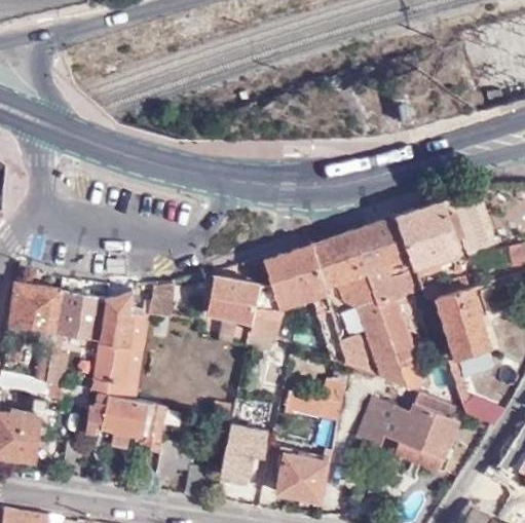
[(492,239),(476,189),(397,215),(411,257),(414,266),(492,239)]
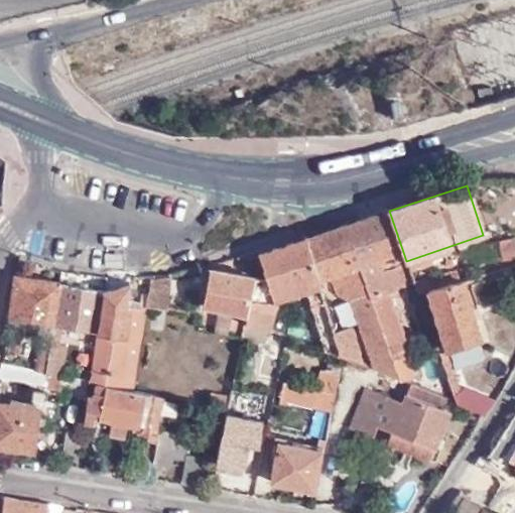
[(343,225),(397,379),(399,382),(408,386),(414,376),(385,293),(406,285),(400,266),(381,273),(377,261),(403,252),(389,211),(343,225)]
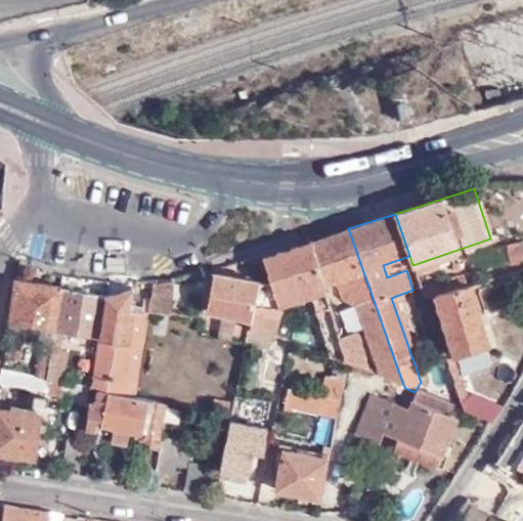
[(403,385),(348,228),(309,242),(321,284),(334,279),(339,294),(348,306),(353,305),(379,378),(405,388),(403,385)]
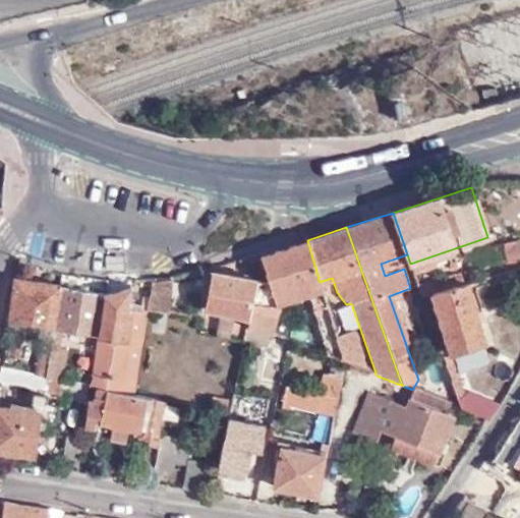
[(307,240),(263,255),(269,278),(257,276),(250,313),(249,319),(247,331),(256,333),(269,336),(278,302),(322,289),(320,282),(307,240)]
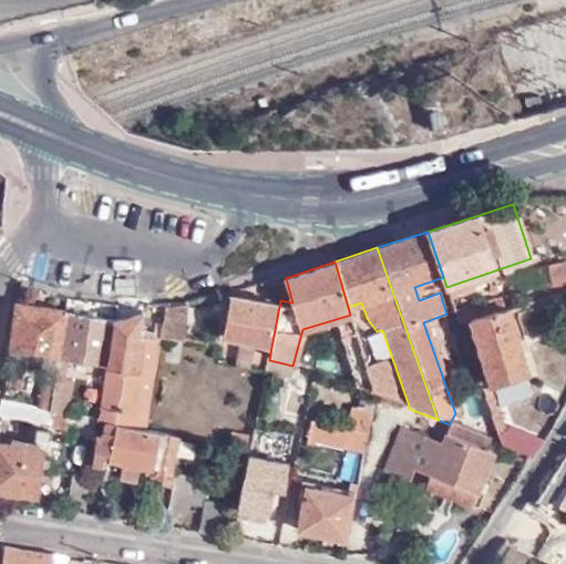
[(565,282),(565,264),(544,272),(548,287),(565,282)]
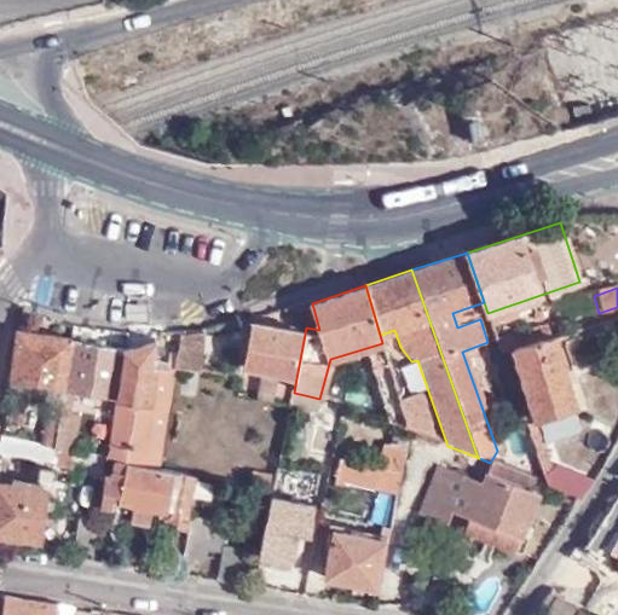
[(310,303),(296,308),(304,332),(305,332),(306,328),(319,330),(312,303),(310,303)]
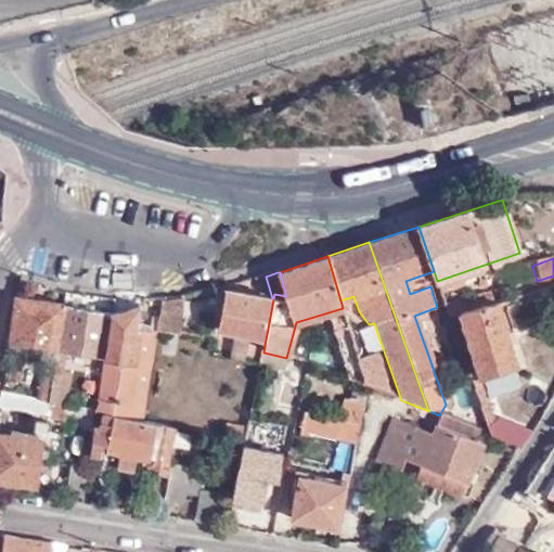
[(224,289),(217,330),(266,339),(267,334),(273,298),(272,298),(224,289)]
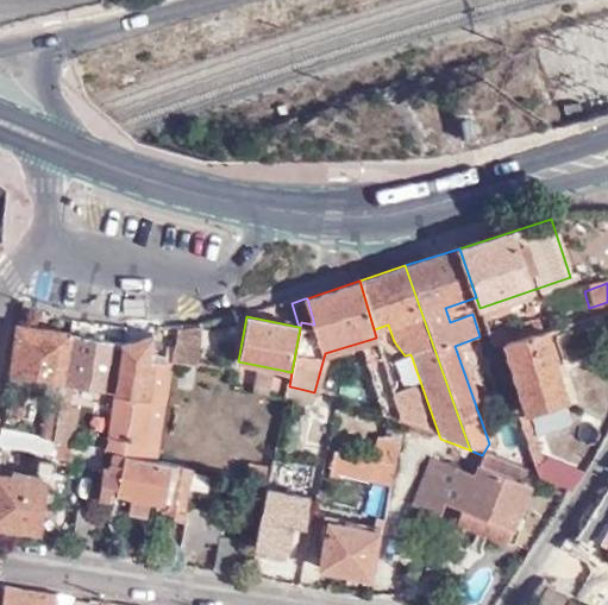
[(64,383),(71,334),(17,326),(10,373),(64,383)]
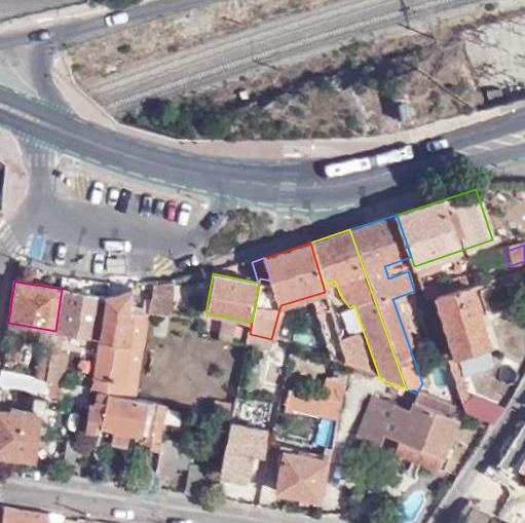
[(151,292),(147,312),(148,313),(172,315),(175,284),(153,285),(151,292)]
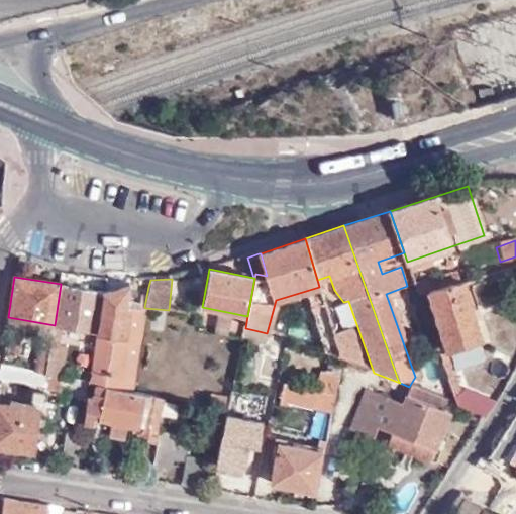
[(99,331),(106,290),(104,290),(61,284),(55,325),(53,331),(45,375),(55,376),(63,326),(99,331)]
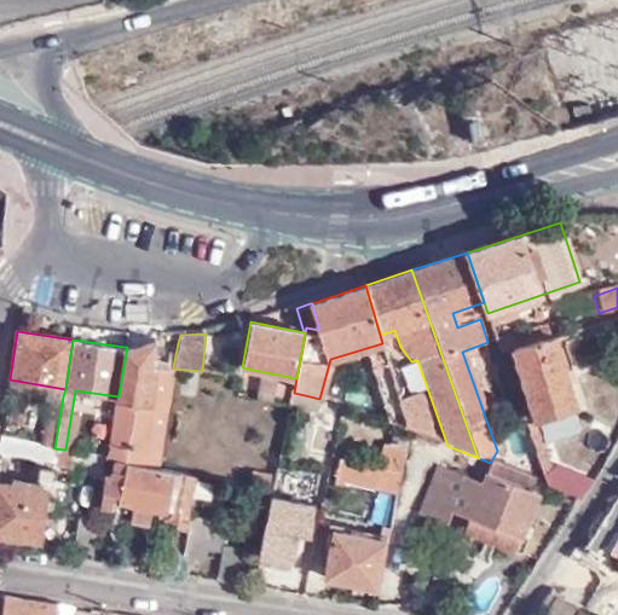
[(515,354),(539,424),(579,411),(555,341),(515,354)]
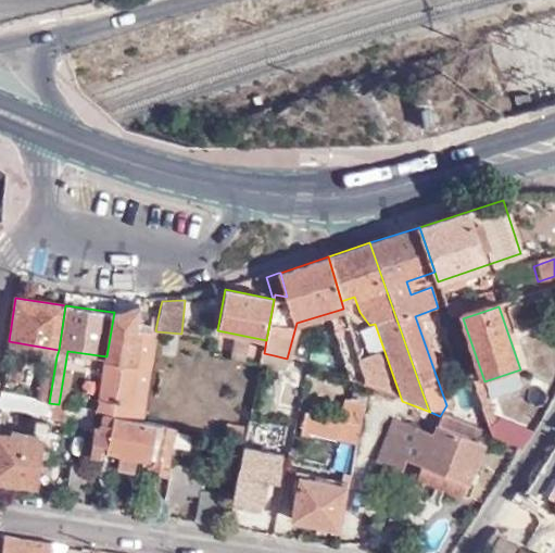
[(140,308),(114,312),(106,356),(97,413),(140,422),(154,336),(136,331),(140,308)]
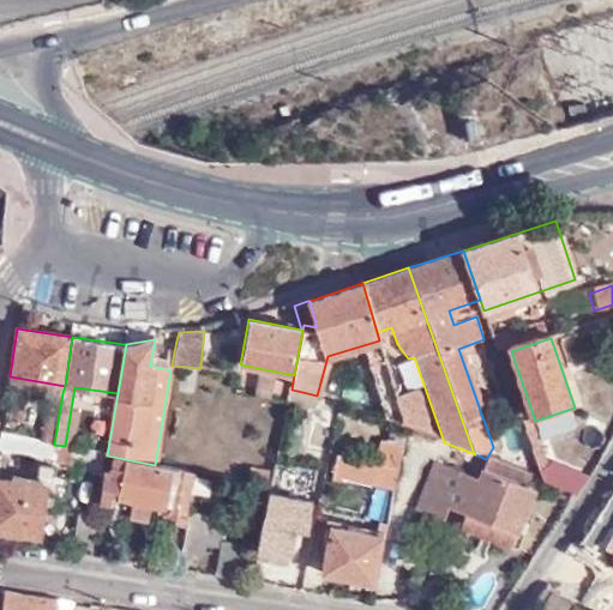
[(395,396),(403,427),(408,428),(430,438),(415,390),(395,396)]
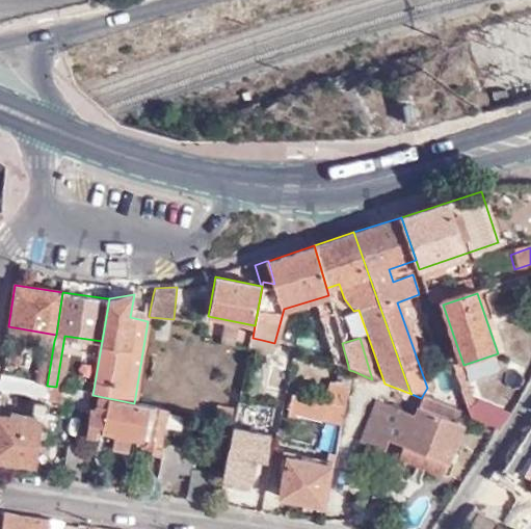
[(47,386),(54,341),(46,339),(37,382),(47,386)]
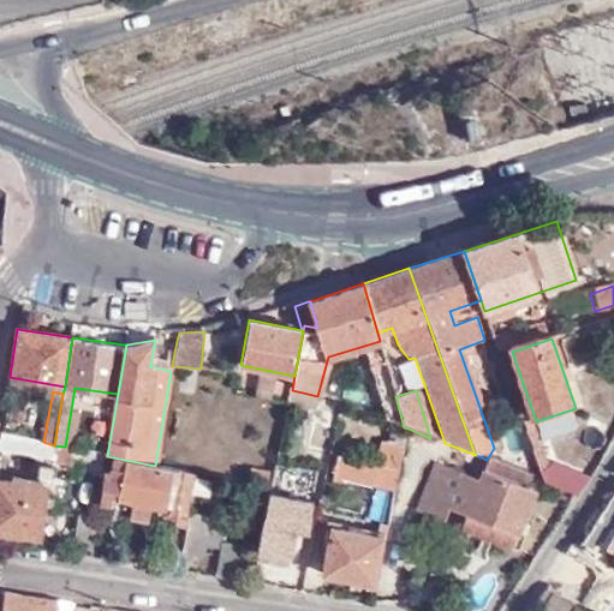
[(546,483),(574,495),(578,496),(584,487),(547,474),(547,472),(553,471),(536,421),(525,425),(546,483)]
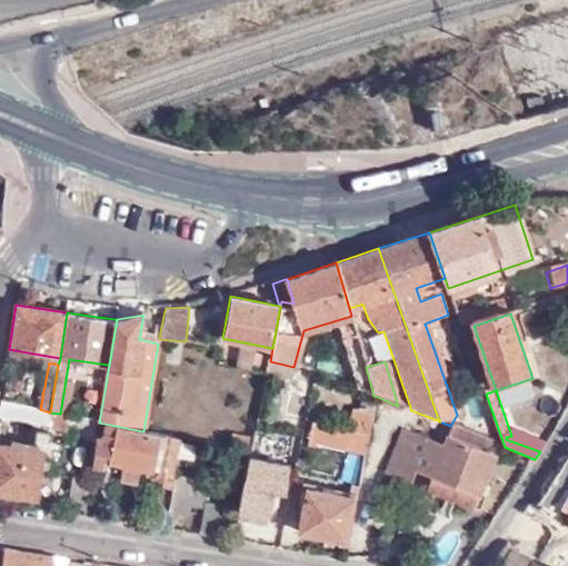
[(96,444),(99,423),(60,414),(50,413),(40,409),(1,400),(0,406),(0,415),(63,428),(62,436),(96,444)]
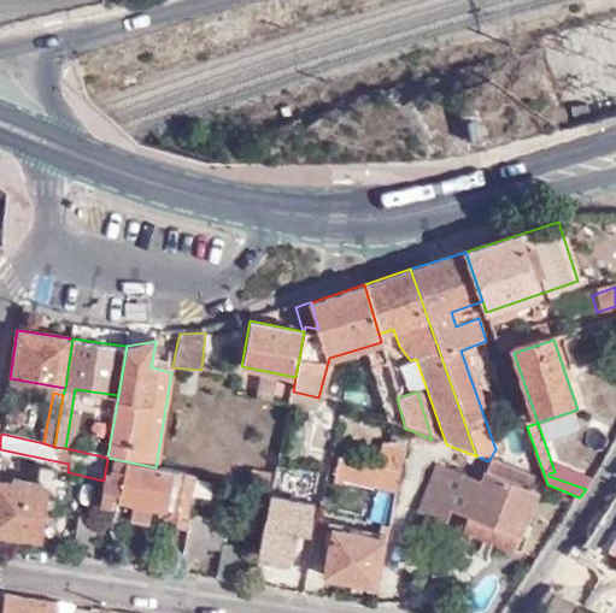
[(194,481),(195,476),(156,467),(107,458),(104,481),(99,506),(113,508),(115,500),(162,508),(160,519),(186,524),(188,518),(192,497),(207,500),(211,484),(194,481)]
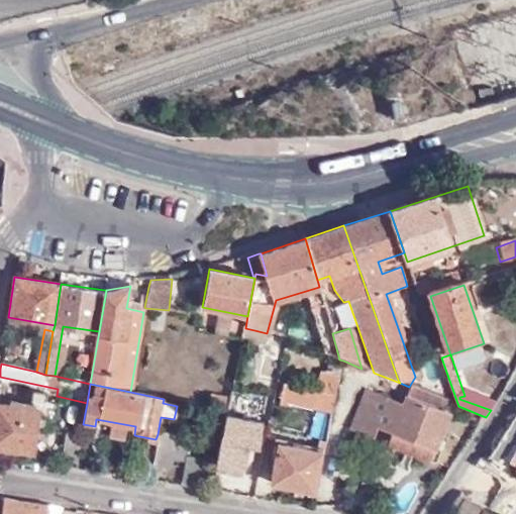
[(433,451),(453,405),(410,387),(403,407),(366,392),(349,432),(374,441),(378,429),(393,436),(433,451)]
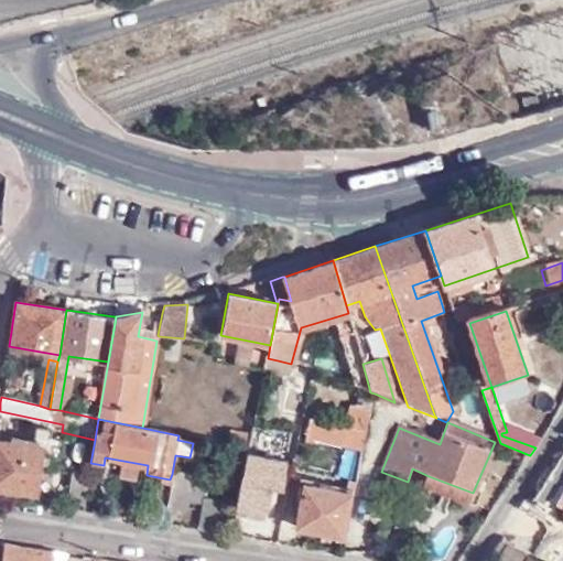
[(0,488),(36,495),(47,430),(35,428),(32,446),(0,441),(0,488)]
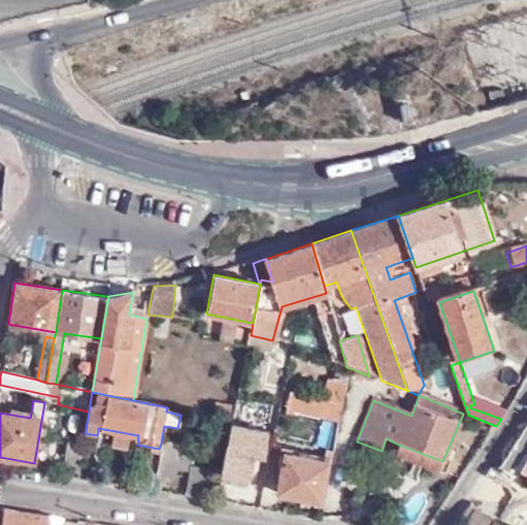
[(286,413),(339,425),(340,416),(288,403),(286,413)]
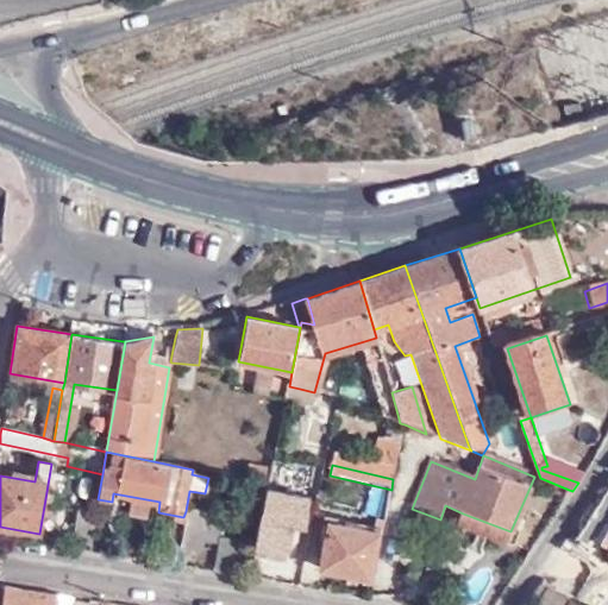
[(267,491),(256,543),(288,550),(294,524),(305,528),(311,500),(267,491)]
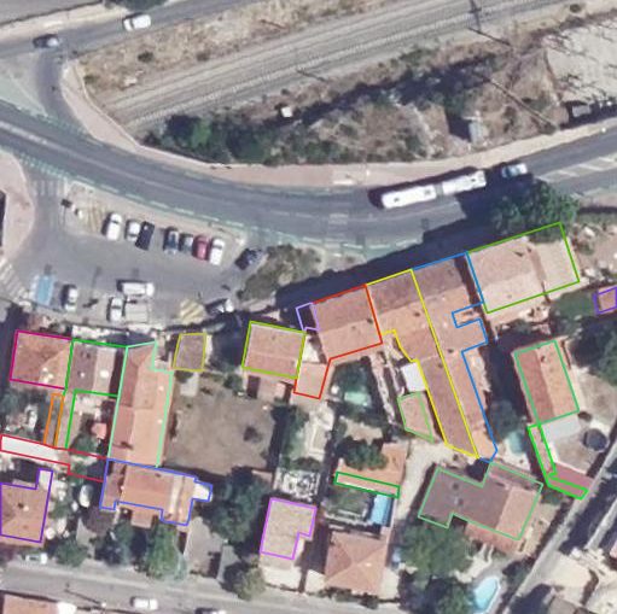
[(73,551),(91,554),(98,520),(79,516),(73,551)]
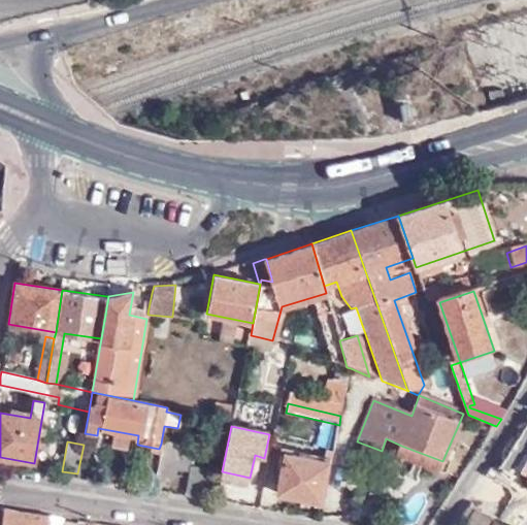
[(189,449),(161,444),(159,449),(156,467),(184,472),(189,449)]
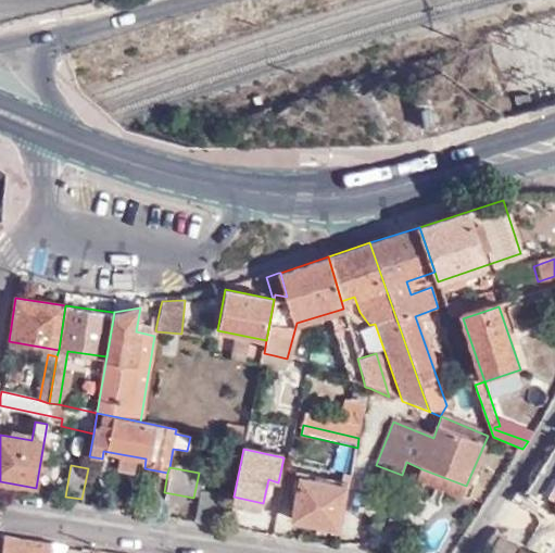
[(462,499),(466,486),(423,469),(417,480),(462,499)]
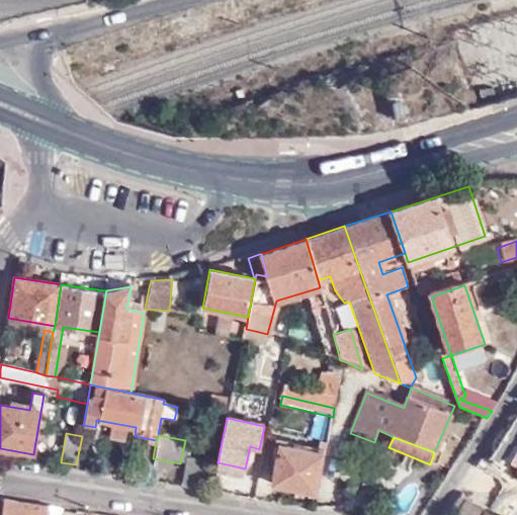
[(270,486),(313,495),(321,455),(278,446),(270,486)]
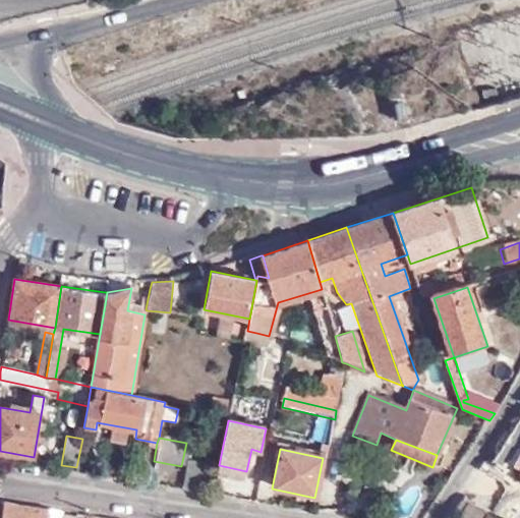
[(182,492),(212,496),(218,467),(188,461),(182,492)]
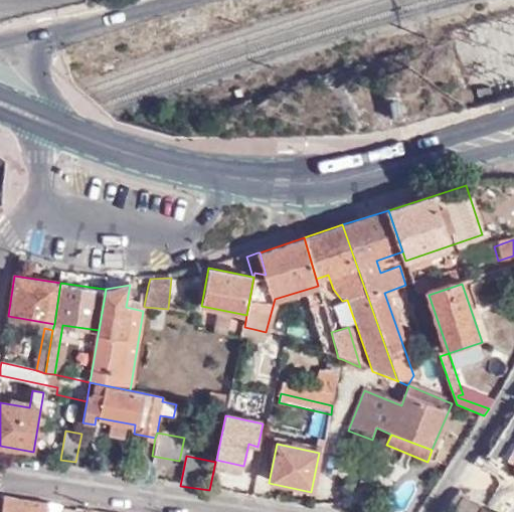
[(46,511),(47,504),(5,496),(2,511),(46,511)]
